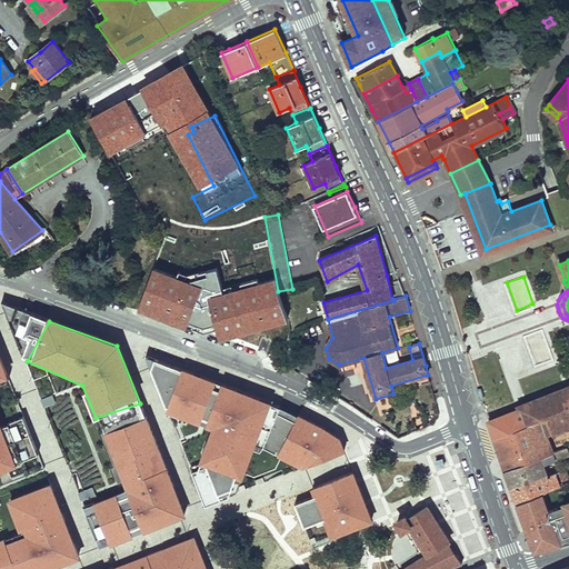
[(530,333),(536,352),(548,349),(541,329),(530,333)]
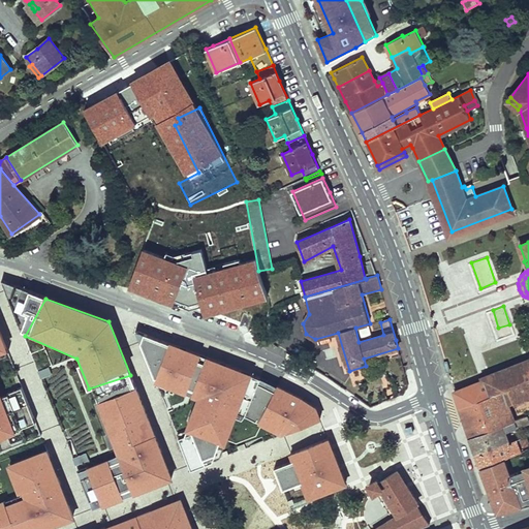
[(231,313),(228,330),(242,332),(244,315),(231,313)]
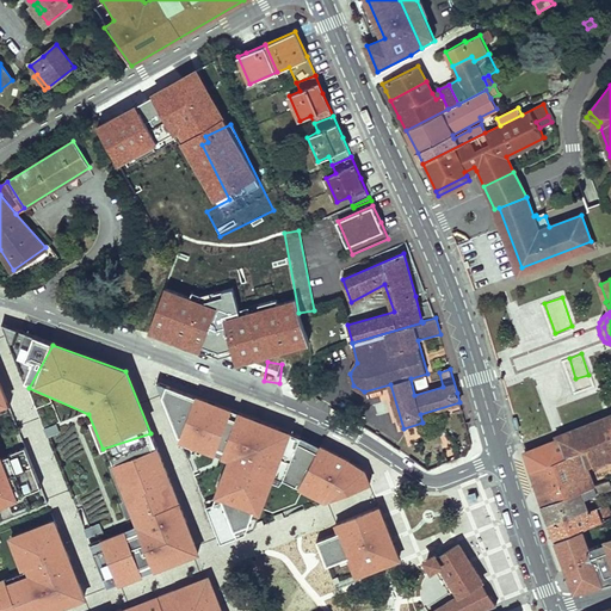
[(291,432),(173,380),(159,374),(181,443),(226,464),(214,499),(259,517),(275,477),(322,503),(386,475),(291,432)]
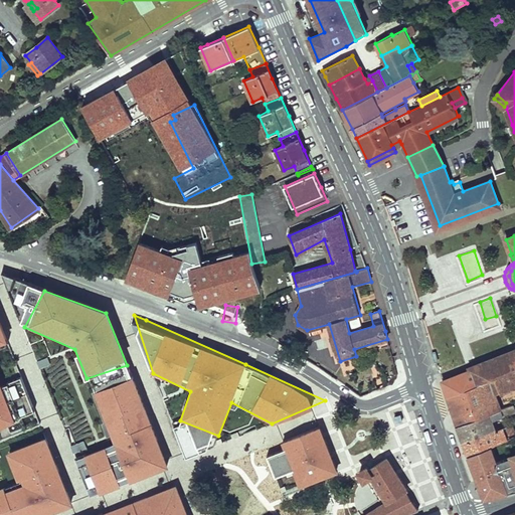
[(273,320),(266,316),(258,329),(265,334),(273,320)]
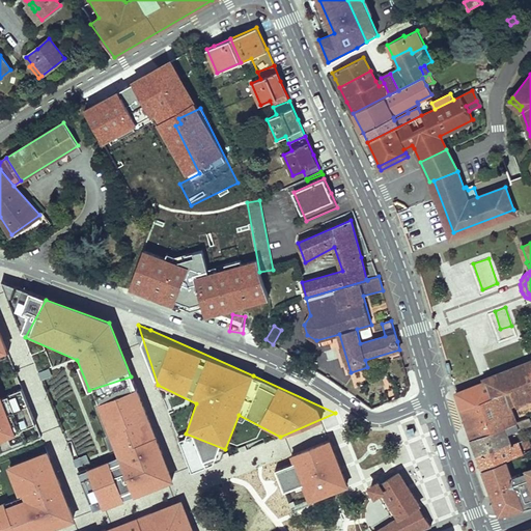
[(262,332),(254,327),(251,332),(260,337),(262,332)]
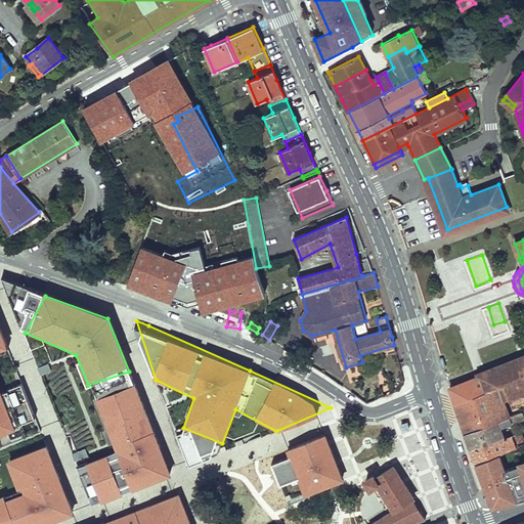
[(523,357),(479,376),(485,392),(523,376),(523,357)]
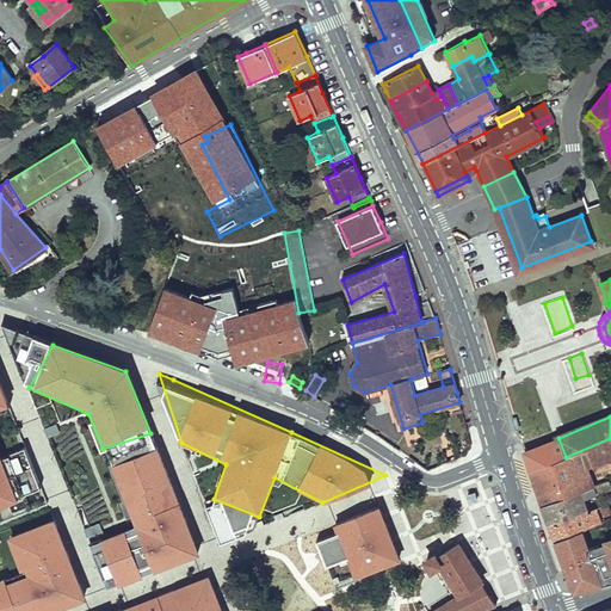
[(56,424),(45,429),(49,436),(60,431),(56,424)]
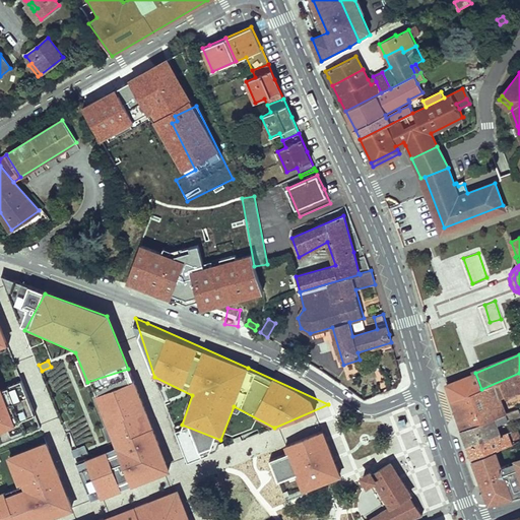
[(456,413),(459,421),(470,417),(471,419),(484,414),(483,413),(489,411),(488,410),(502,404),(501,399),(499,395),(504,393),(506,397),(519,390),(519,373),(481,389),(452,400),(456,413)]
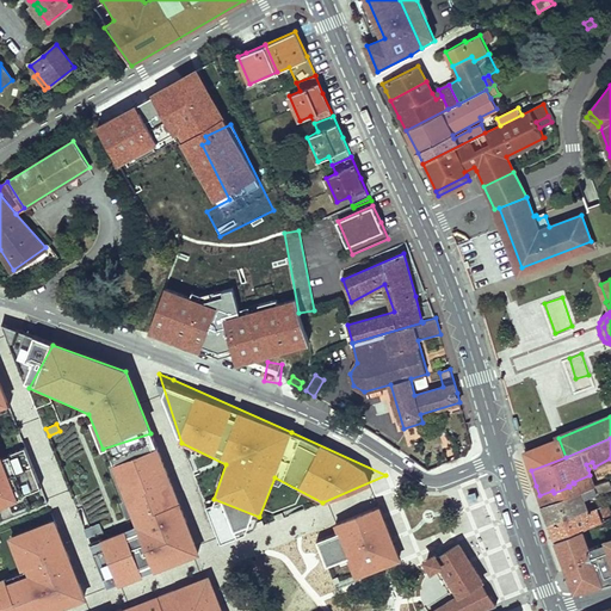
[(150,456),(106,475),(129,536),(96,550),(115,600),(196,566),(150,456)]
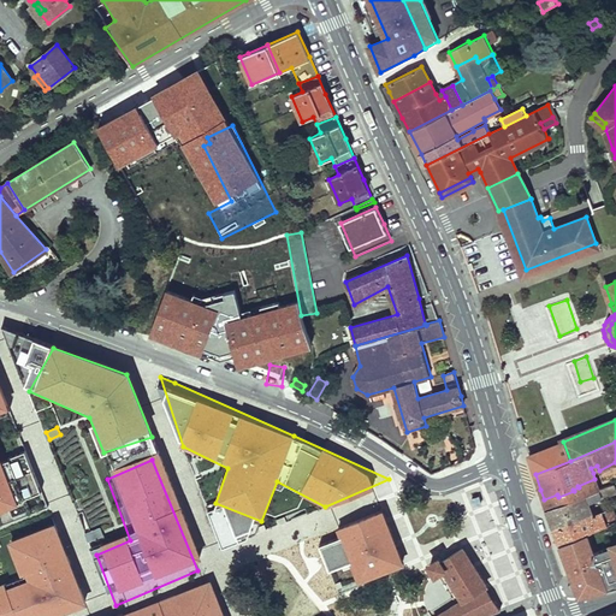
[(544,499),(548,509),(599,490),(594,479),(578,486),(579,487),(573,490),(574,491),(558,497),(557,495),(544,499)]
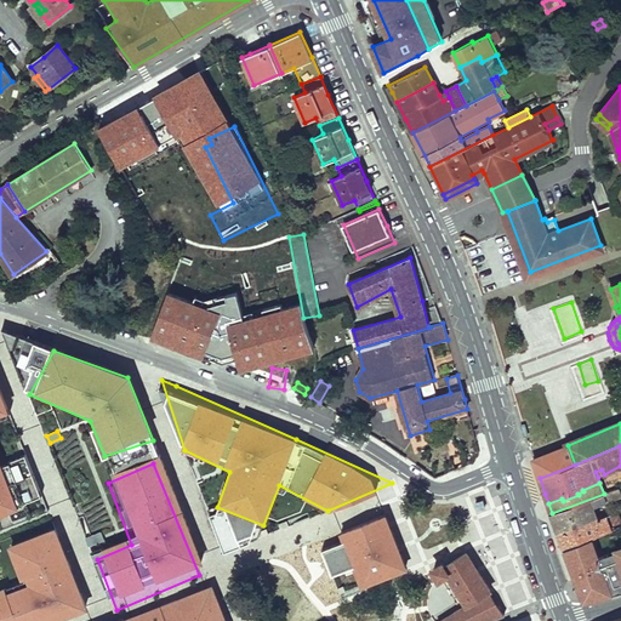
[(0,530),(15,525),(0,485),(0,530)]
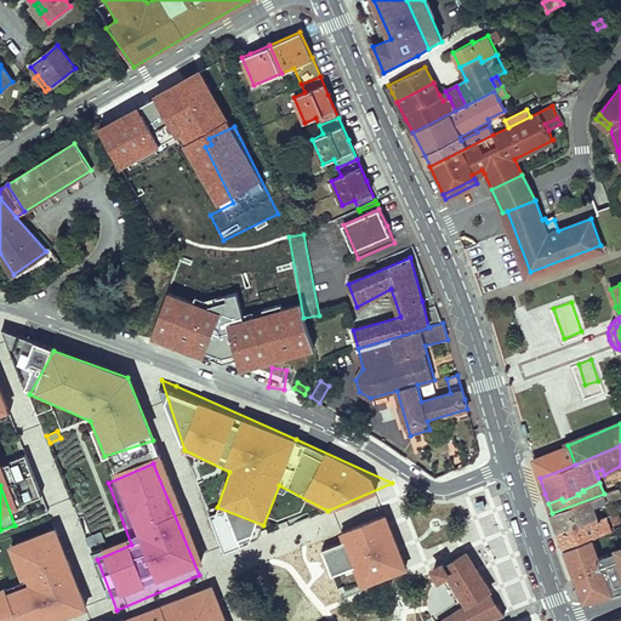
[(554,522),(558,533),(598,519),(593,507),(607,502),(605,501),(620,495),(620,494),(619,489),(604,494),(552,513),(554,522)]
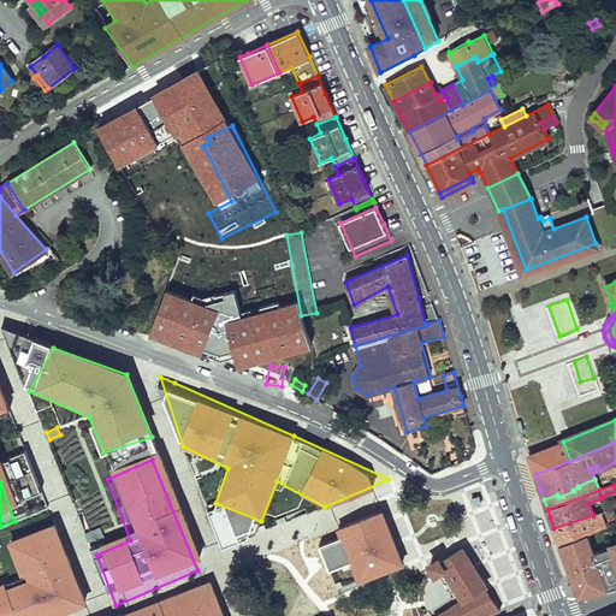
[(556,535),(560,545),(591,531),(606,525),(602,511),(593,515),(554,528),(556,535)]
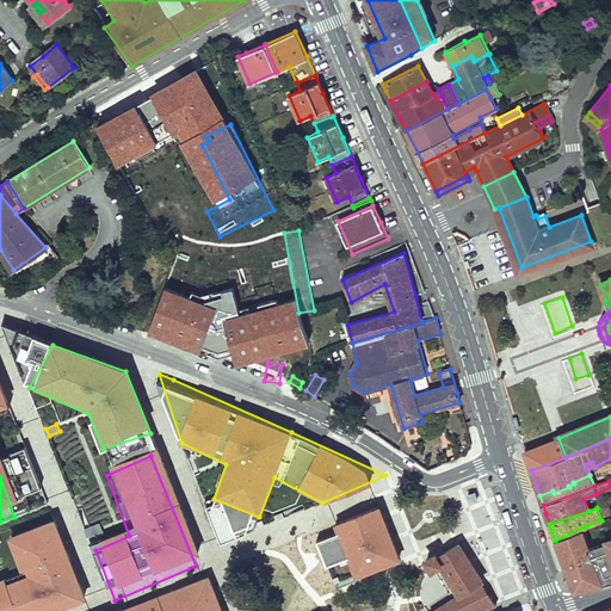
[(401,555),(380,508),(306,538),(328,591),(401,555)]
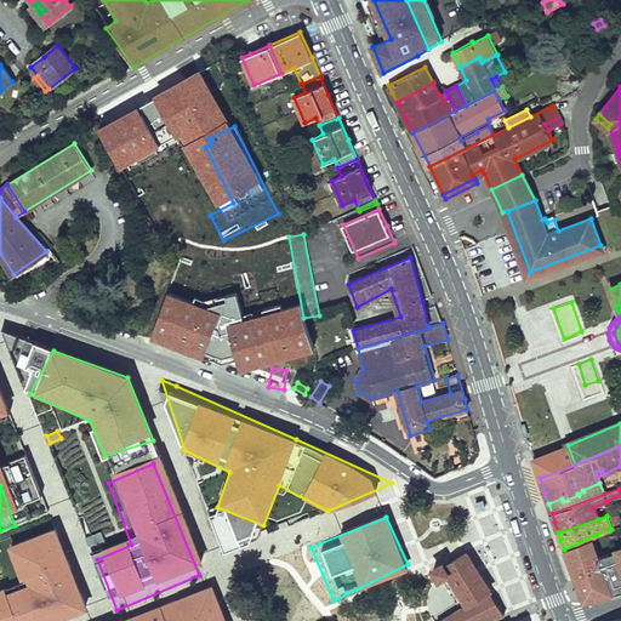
[(567,556),(569,560),(620,537),(616,528),(611,529),(596,535),(564,550),(567,556)]
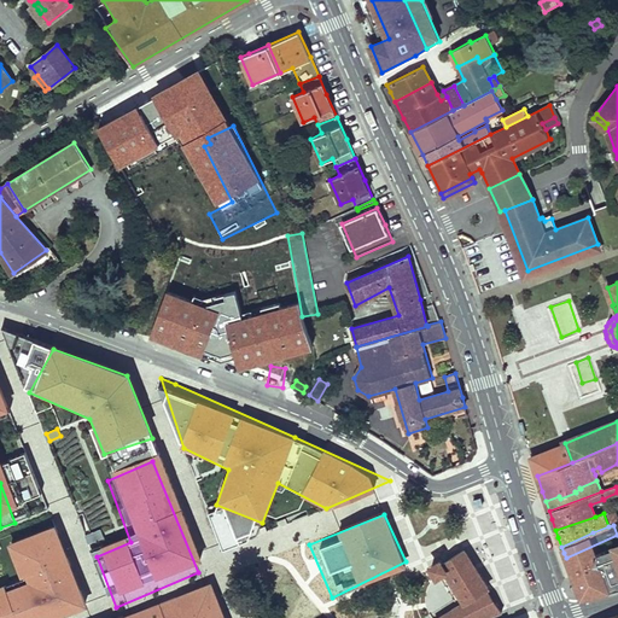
[(87,543),(104,538),(101,530),(85,534),(87,543)]
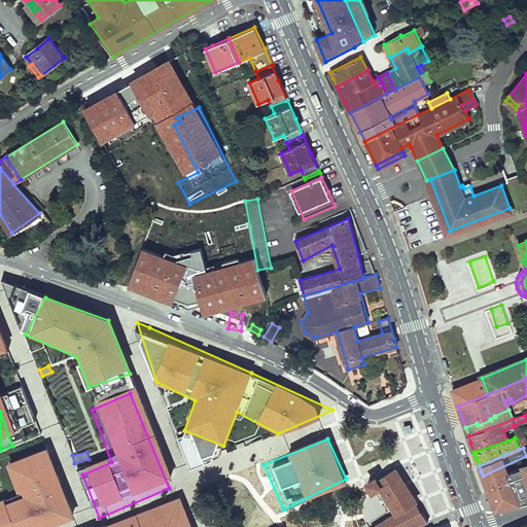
[(526,456),(483,476),(485,483),(489,493),(490,497),(526,486),(526,456)]
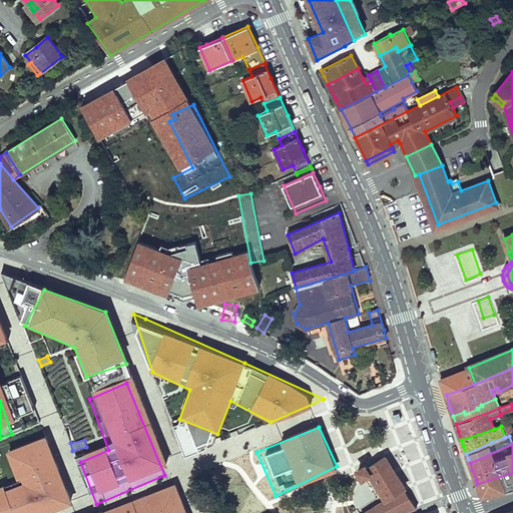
[(0,497),(0,512),(67,512),(43,446),(1,463),(14,494),(0,497)]
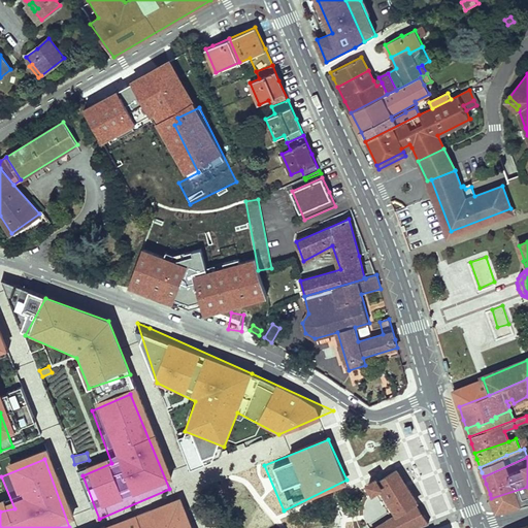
[(396,515),(374,527),(413,527),(430,522),(397,470),(378,482),(376,479),(368,484),(373,492),(380,488),(396,515)]
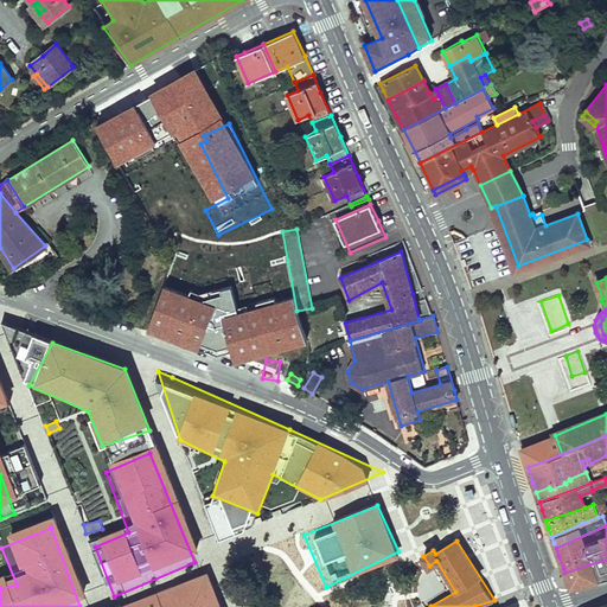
[(606,560),(564,573),(568,580),(570,588),(606,577),(606,560)]
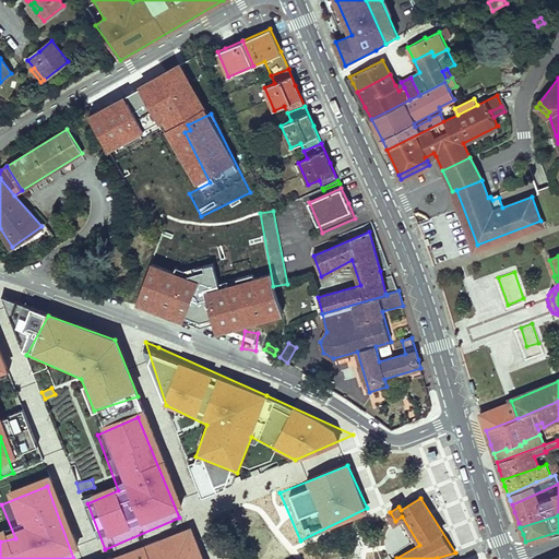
[(198,558),(188,532),(143,548),(145,558),(198,558)]
